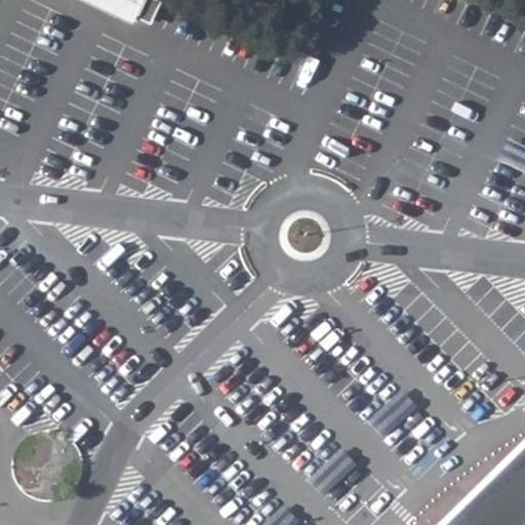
[(77,0),(135,27),(138,22),(148,0),(77,0)]
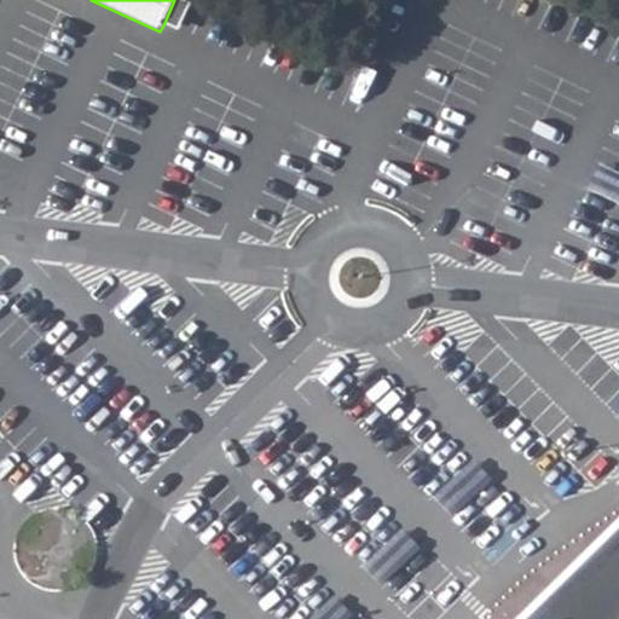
[(191,3),(186,0),(174,0),(163,25),(178,32),(191,3)]
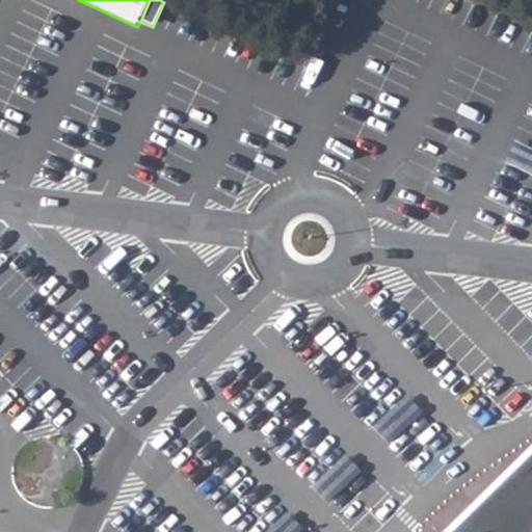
[(375,431),(392,448),(420,420),(403,404),(375,431)]
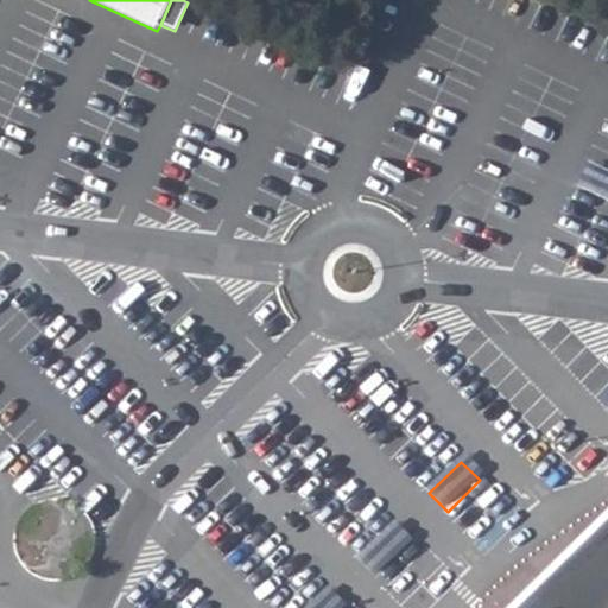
[(530,607),(565,575),(572,582),(581,577),(593,581),(599,594),(595,605),(599,607),(607,599),(607,511),(508,607),(530,607)]
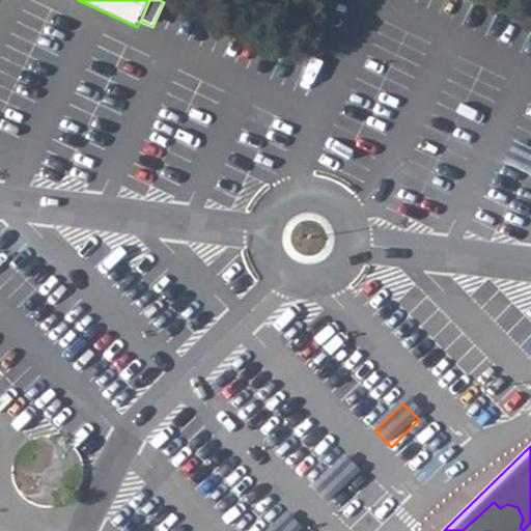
[(315,488),(331,505),(359,478),(343,460),(315,488)]
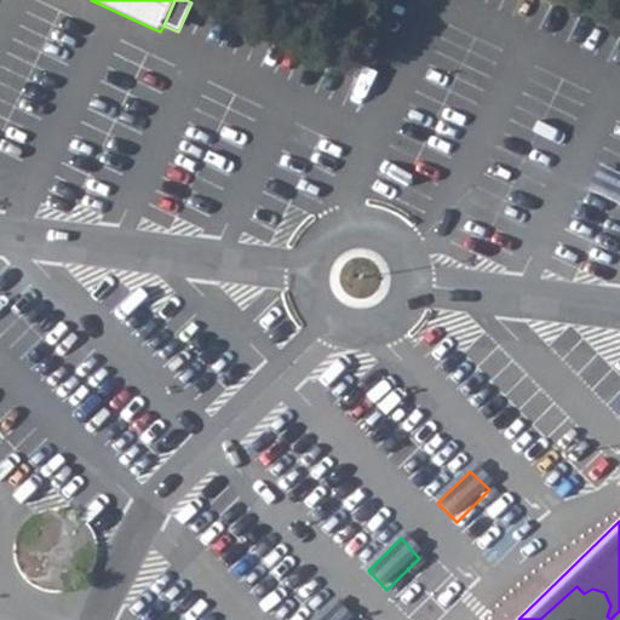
[(609,619),(610,619),(607,616),(610,606),(604,592),(592,589),(584,593),(577,586),(540,619),(609,619)]
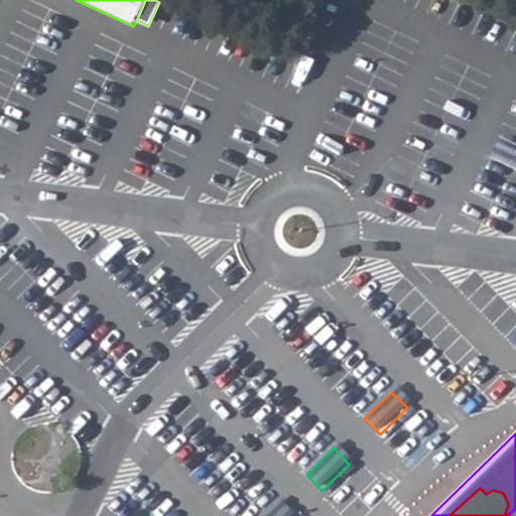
[(264,515),(286,515),(276,505),(264,515)]
